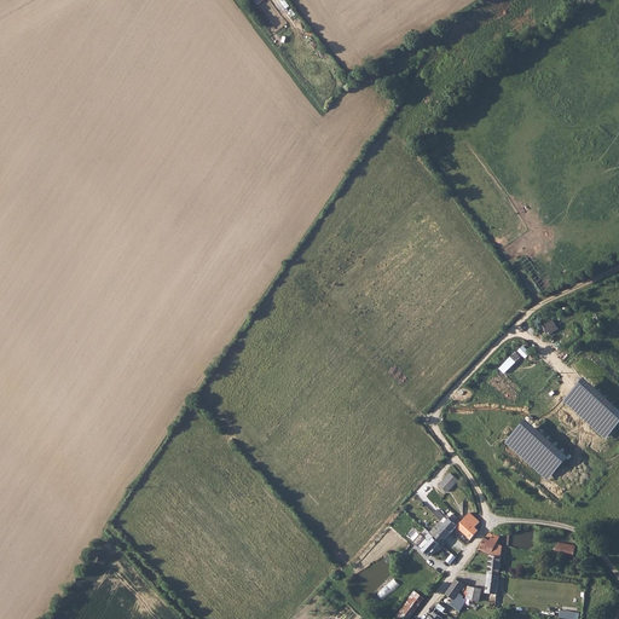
[(554,319),(543,327),(549,336),(560,329),(554,319)]
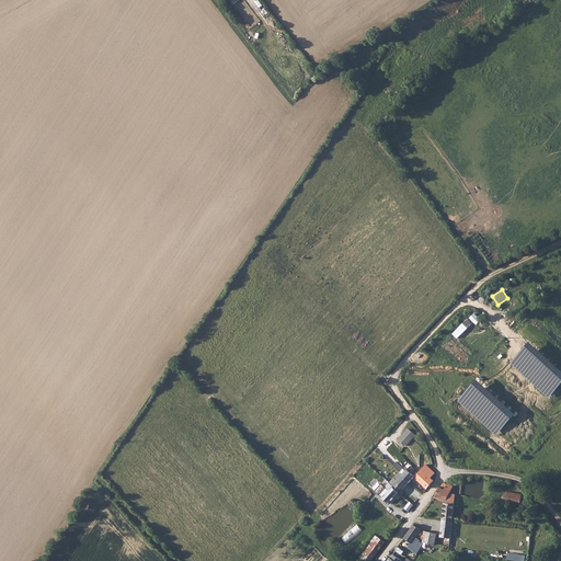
[(477,325),(482,320),(474,312),(453,333),(457,339),(473,323),(477,325)]
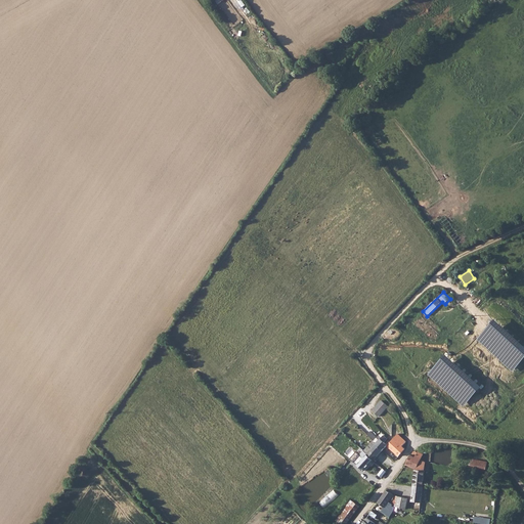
[(382,400),(373,410),(380,416),(388,406),(382,400)]
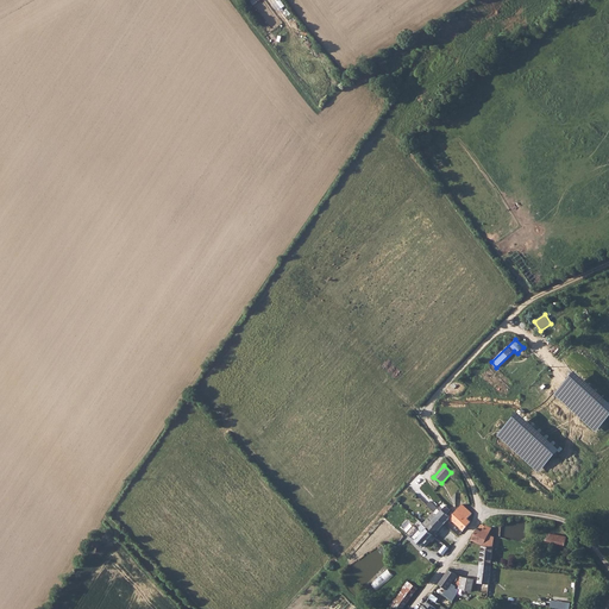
[(431,500),(427,504),(434,512),(439,508),(431,500)]
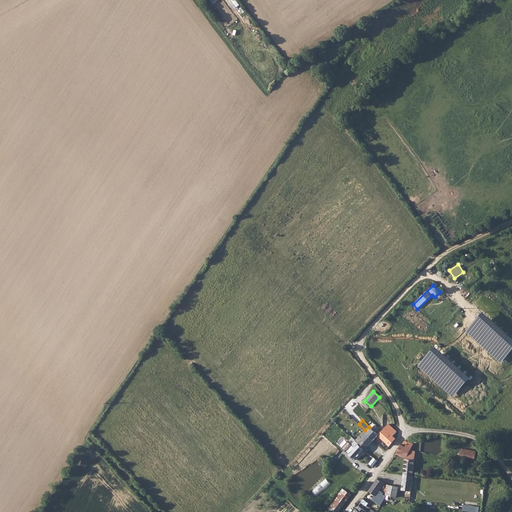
[(380,434),(380,435),(391,445),(396,439),(393,436),(397,432),(390,424),(380,434)]
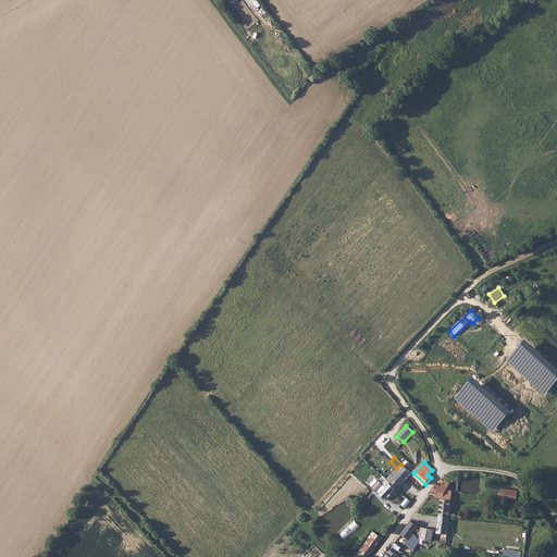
[(409,462),(400,471),(408,479),(413,473),(413,472),(410,469),(413,466),(409,462)]
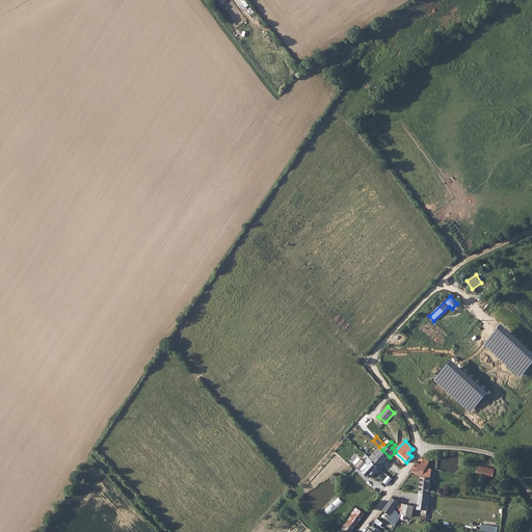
[(370,448),(350,470),(353,472),(360,466),(362,467),(360,469),(369,478),(390,457),(382,450),(379,447),(375,452),(370,448)]
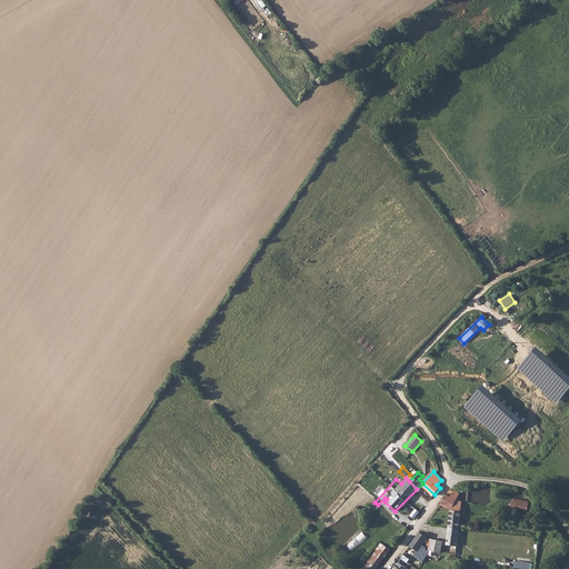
[(446,493),(441,503),(452,509),(450,526),(459,527),(463,501),(458,499),(460,493),(458,492),(453,490),(452,492),(452,491),(450,491),(449,491),(449,493),(450,493),(451,495),(452,495),(451,497),(446,493)]
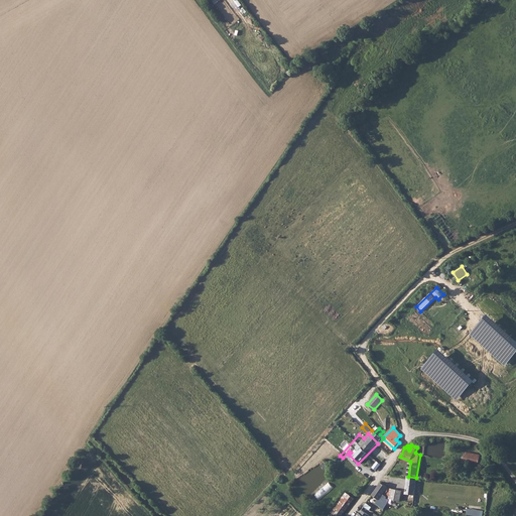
[(464,463),(479,465),(481,455),(467,452),(464,463)]
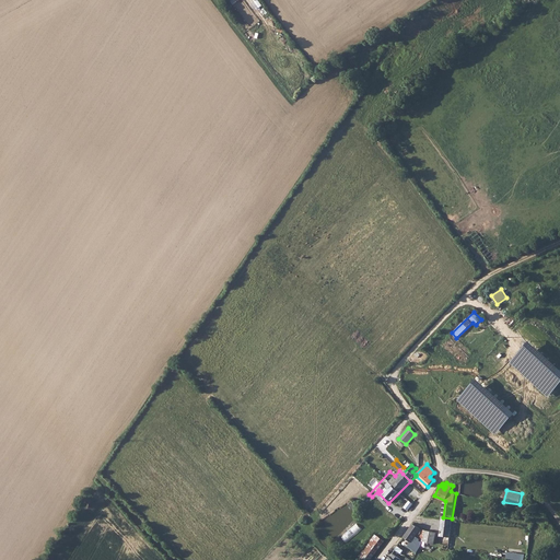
[(452,518),(443,517),(441,535),(445,536),(444,548),(448,549),(452,518)]
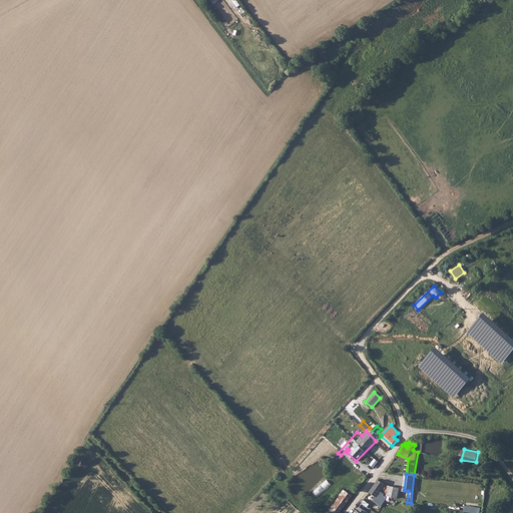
[(379,479),(370,492),(377,496),(386,484),(379,479)]
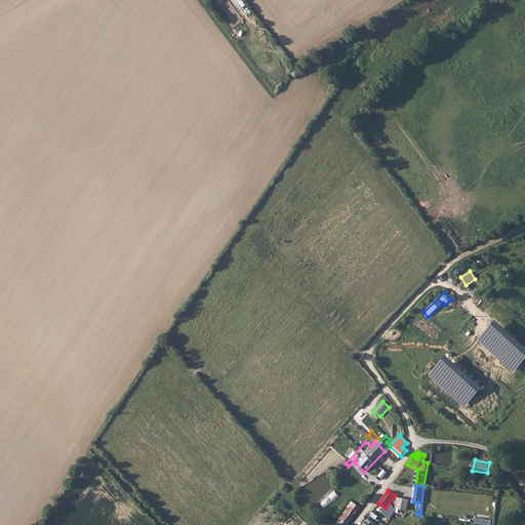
[(325,509),(339,496),(334,491),(320,503),(325,509)]
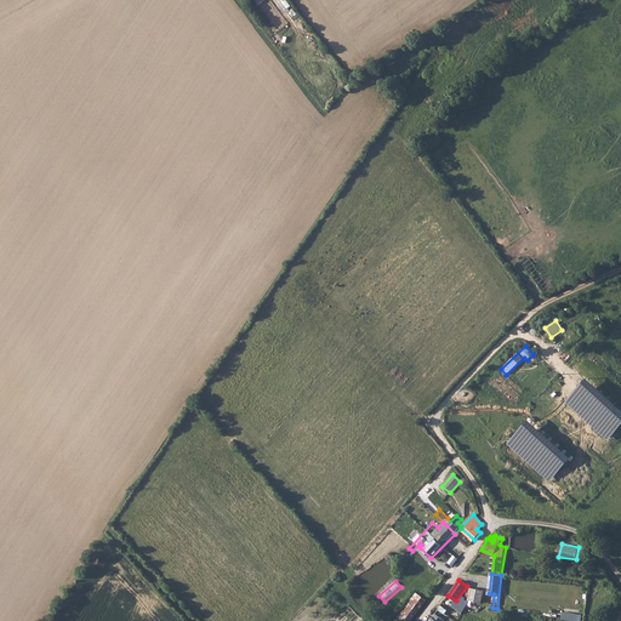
[(467,586),(465,597),(472,599),(471,605),(477,607),(478,602),(482,602),(484,590),(467,586)]
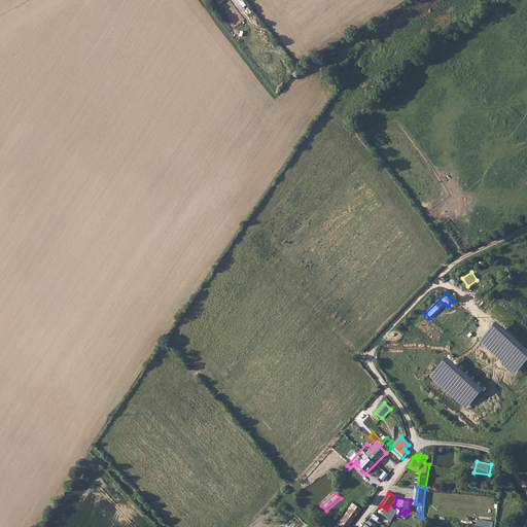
[(342,526),(349,526),(362,508),(353,502),(338,524),(342,526)]
